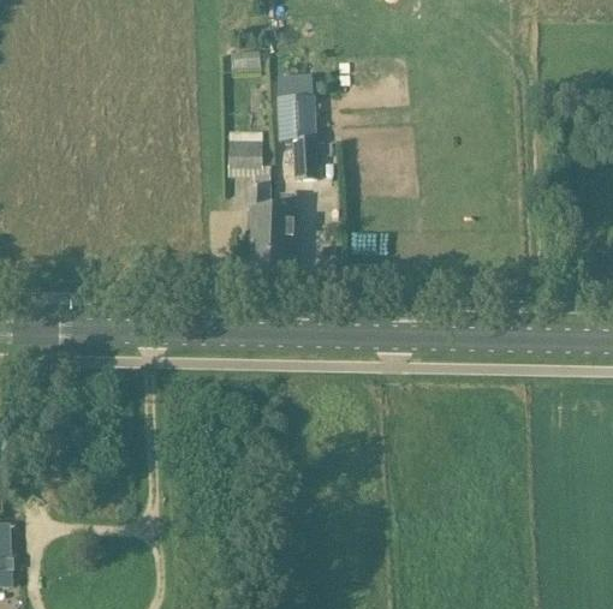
[(259,52),(231,53),(231,67),(260,66),(259,52)]
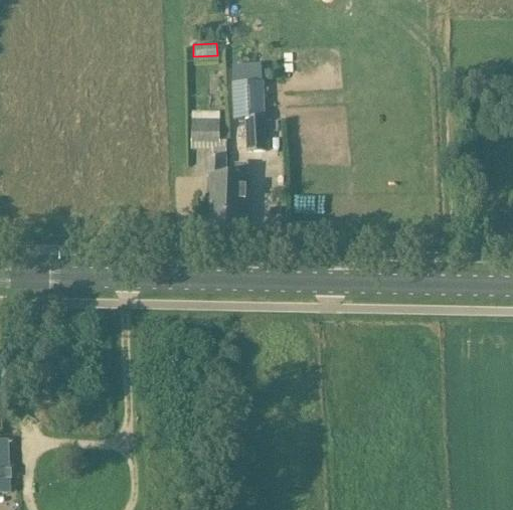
[(232,80),(233,117),(245,117),(263,116),(262,79),(232,80)]
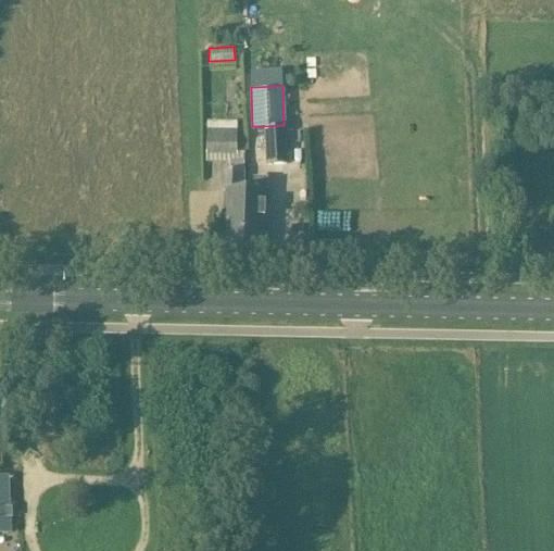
[(236,119),(206,119),(206,152),(236,152),(236,119)]
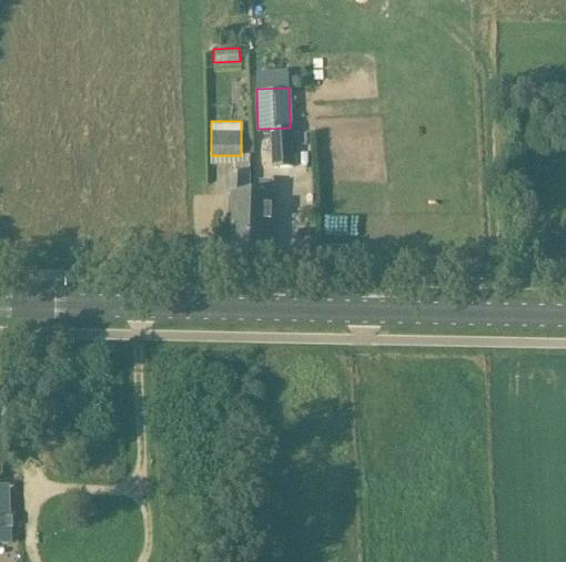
[(290,129),(290,128),(271,129),(271,130),(272,130),(273,165),(291,164),(291,159),(290,129)]
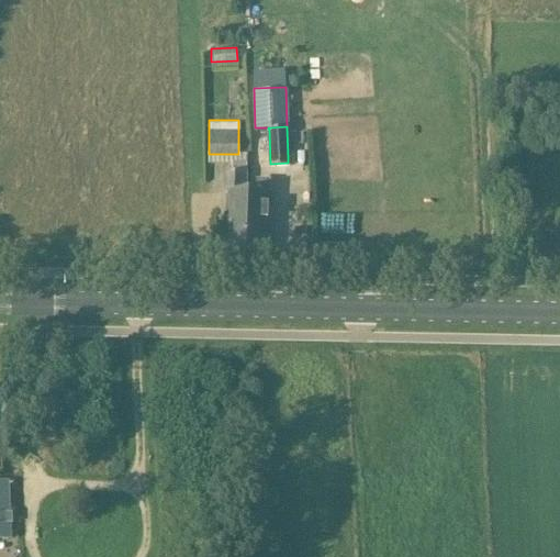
[(225,230),(225,246),(249,247),(249,220),(255,220),(255,215),(249,215),(250,189),(246,189),(247,169),(246,169),(246,159),(232,160),(231,170),(224,169),(224,191),(227,191),(225,230)]
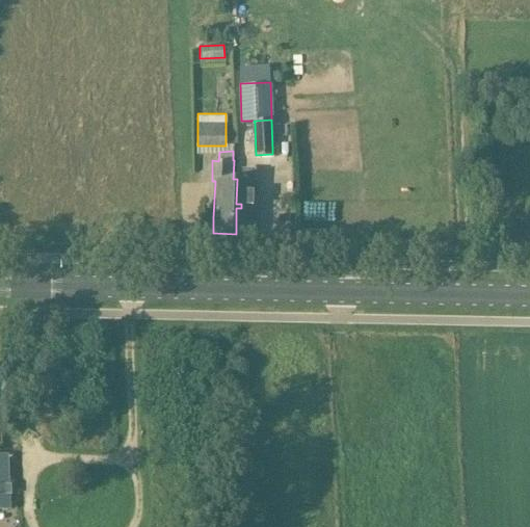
[(253,235),(255,180),(255,172),(242,170),(242,179),(237,179),(236,204),(241,204),(241,208),(236,208),(236,234),(253,235)]
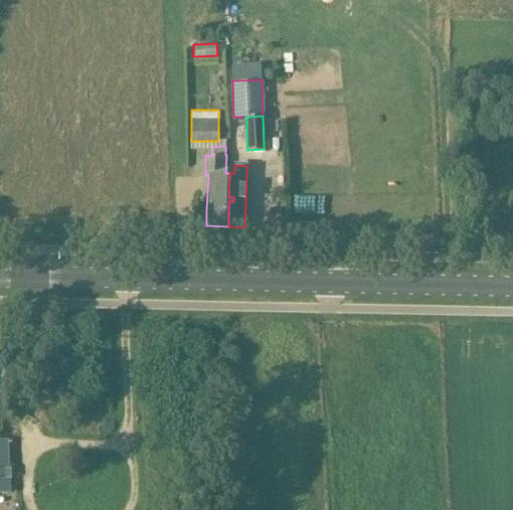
[(0,489),(7,489),(12,489),(9,437),(8,437),(0,437),(0,489)]
